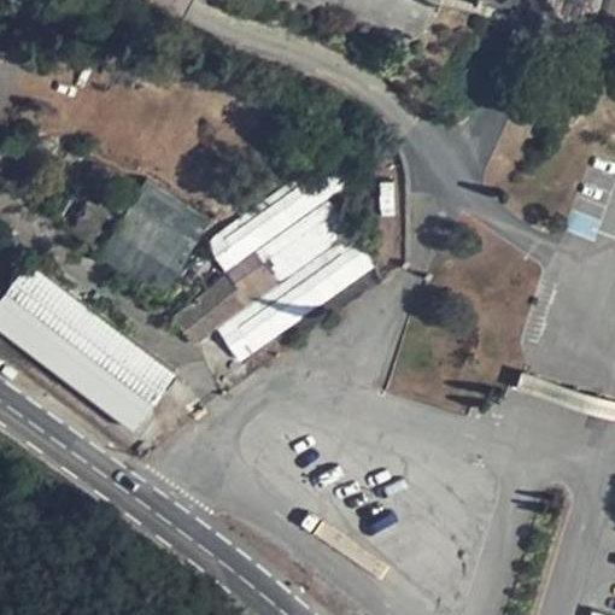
[(205,246),(226,276),(249,259),(327,204),(357,182),(335,152),(205,246)]
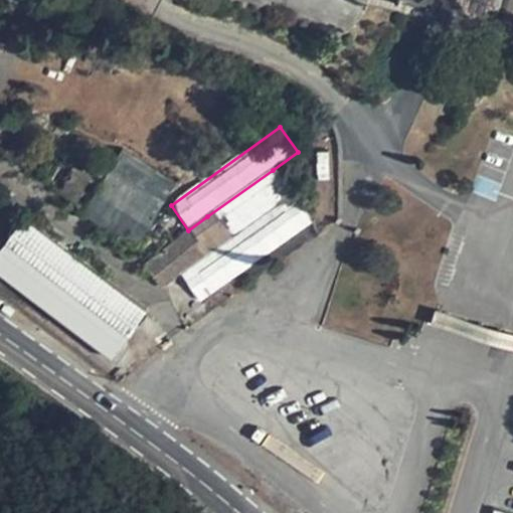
[(81,215),(134,248),(174,185),(121,152),(81,215)]
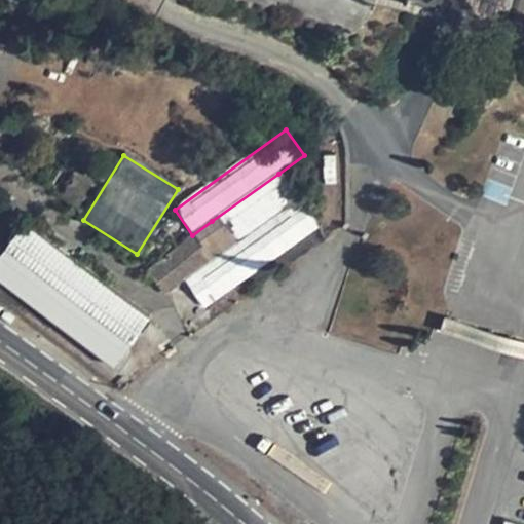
[(278,174),(212,221),(230,248),(297,200),(278,174)]
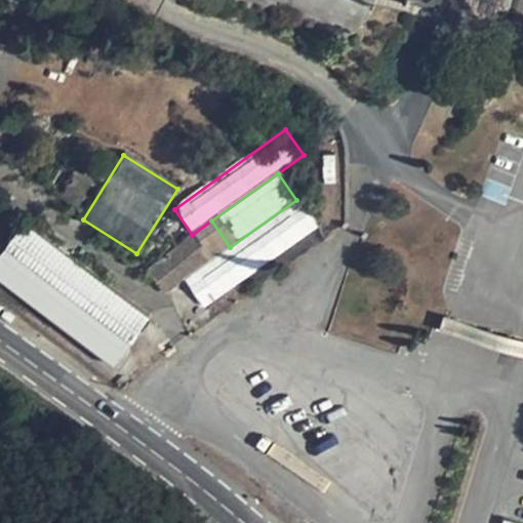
[(230,247),(211,259),(183,280),(203,309),(317,229),(296,200),(230,247)]
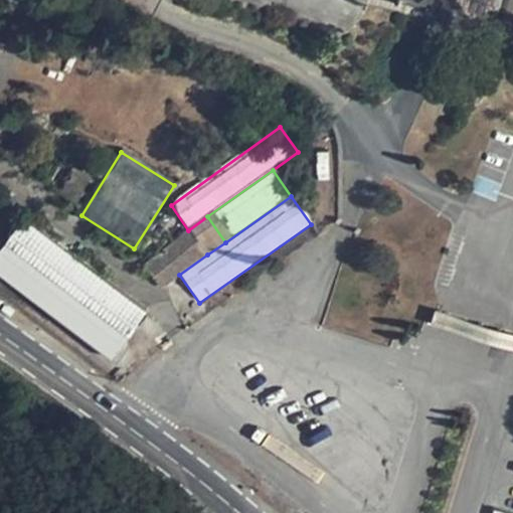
[(142,265),(160,290),(179,275),(207,254),(225,242),(207,216),(188,230),(142,265)]
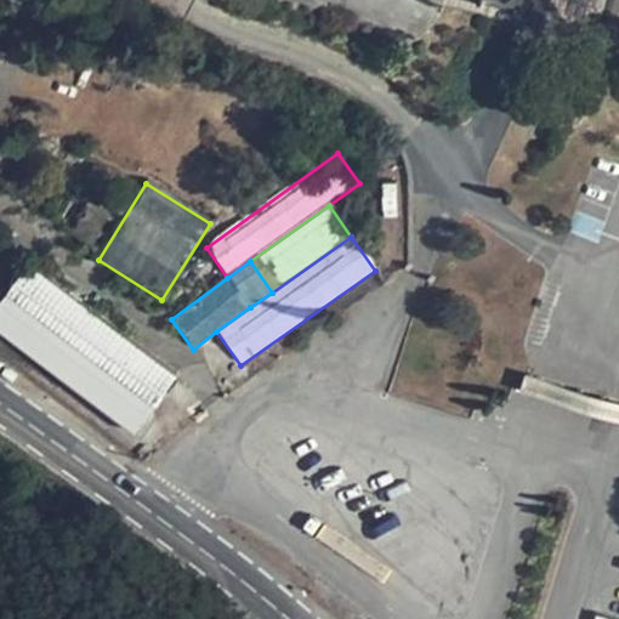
[(0,335),(131,433),(175,374),(27,263),(0,299),(0,335)]
